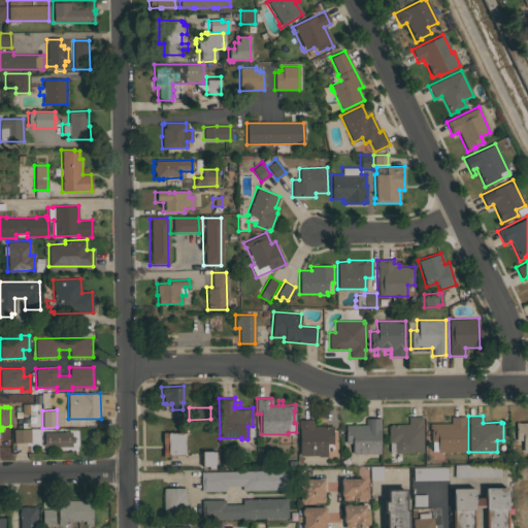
[(423,453),(395,453),(395,452),(389,452),(389,442),(388,442),(388,426),(390,426),(390,425),(407,424),(407,417),(422,417),(423,453)]
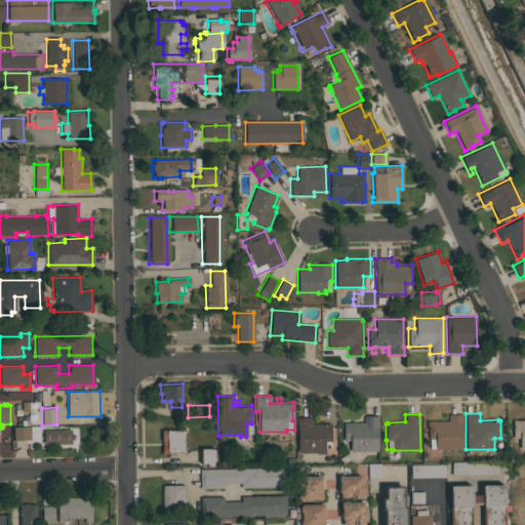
[(447,420),(447,414),(462,414),(462,421),(461,421),(462,449),(435,449),(435,448),(429,448),(429,439),(428,439),(428,429),(427,429),(427,420),(447,420)]
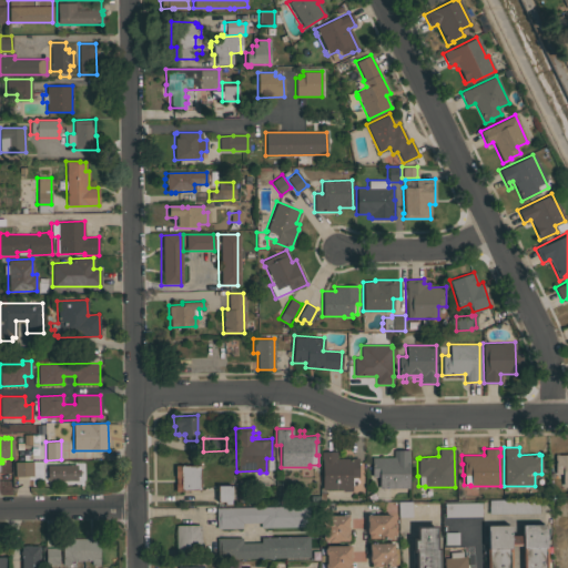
[(393,457),(393,450),(409,450),(409,463),(408,463),(408,488),(378,488),(378,476),(371,476),(372,457),(393,457)]
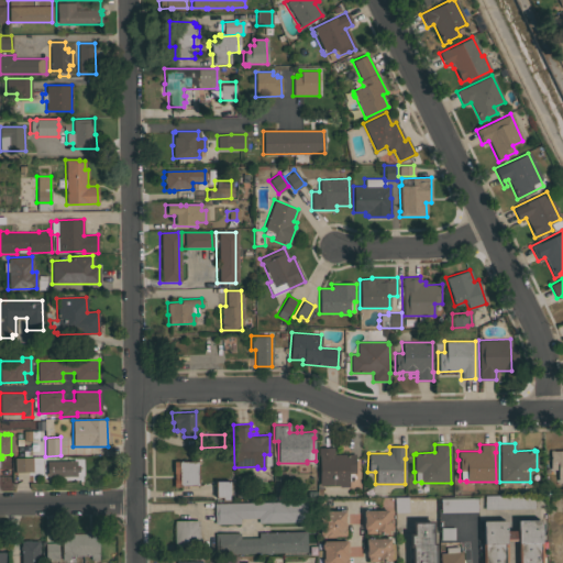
[(319,456),(318,456),(318,448),(333,448),(333,454),(355,454),(355,473),(349,473),(349,487),(338,487),(338,485),(319,485),(319,456)]
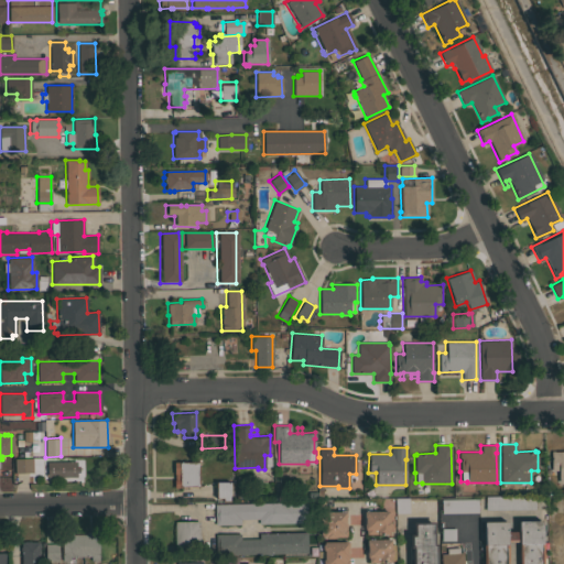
[(563,480),(559,481),(559,470),(551,470),(550,451),(554,451),(554,452),(563,452),(563,480)]
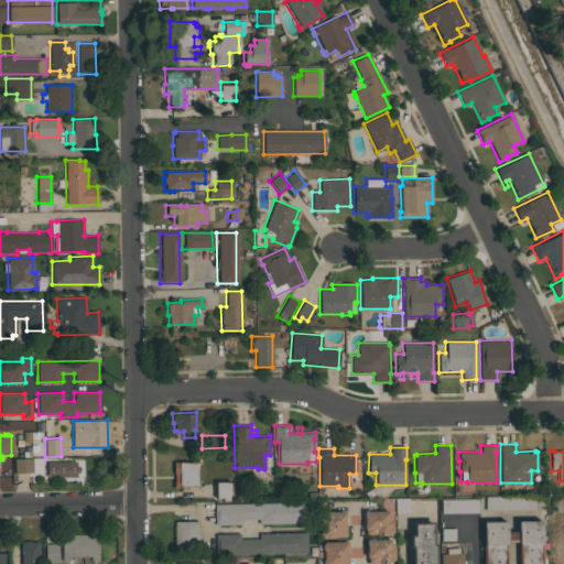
[(30,458),(31,473),(13,474),(12,459),(30,458)]
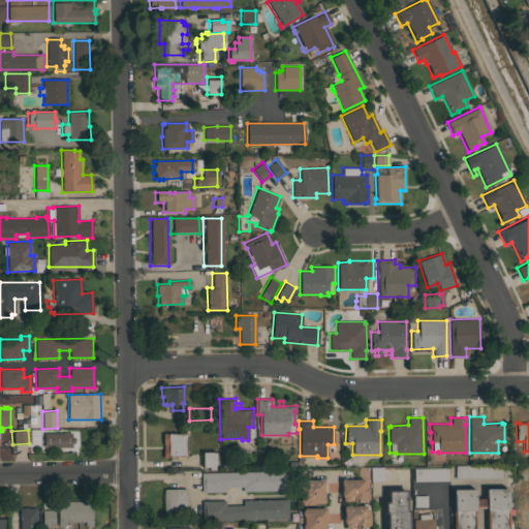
[(70,432),(71,436),(73,436),(73,443),(71,443),(71,447),(44,447),(44,446),(42,446),(42,444),(43,444),(43,433),(70,432)]
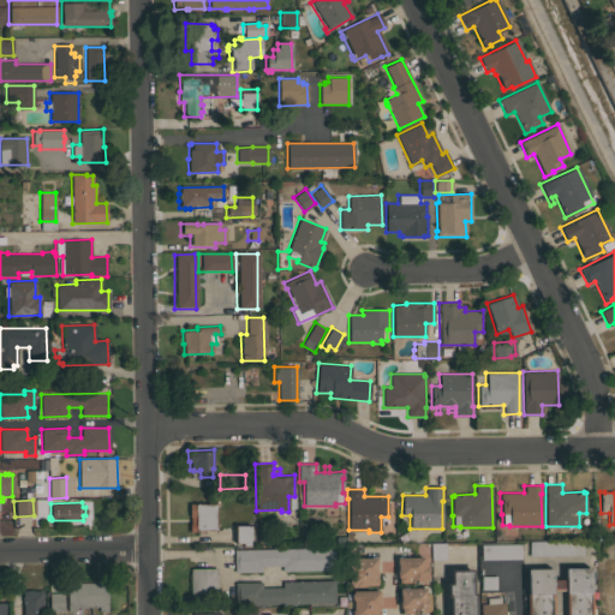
[(195,531),(189,531),(189,524),(190,524),(190,517),(189,517),(189,503),(216,503),(216,530),(195,531)]
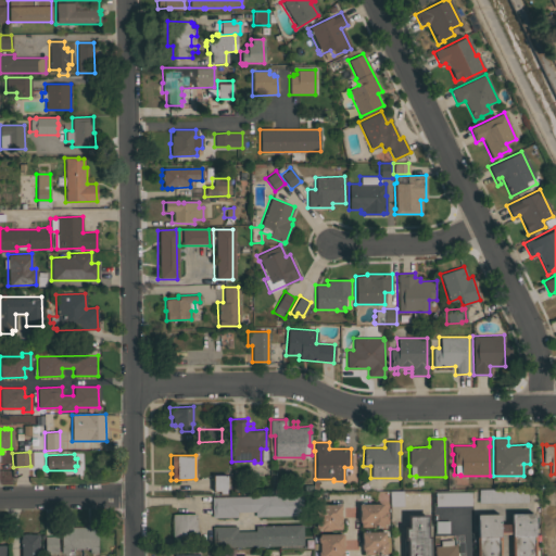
[(226,494),(213,494),(213,475),(226,475),(226,494)]
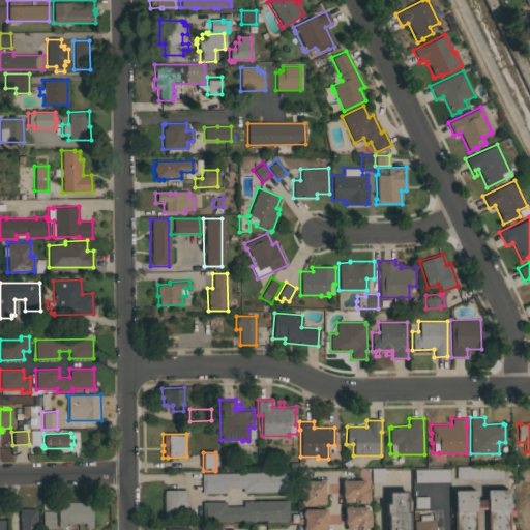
[(502,466),(503,478),(455,479),(455,466),(502,466)]
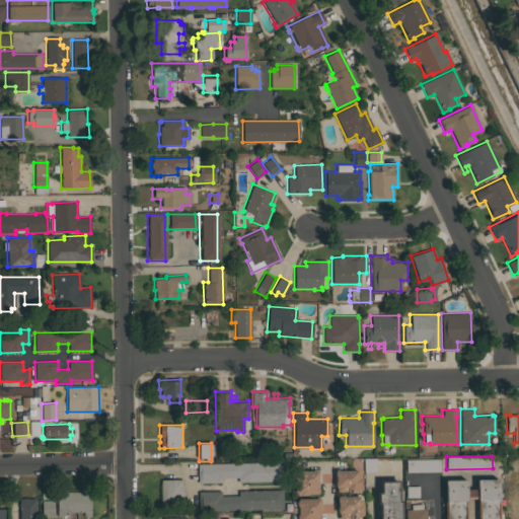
[(376,471),(364,472),(363,458),(376,458),(376,471)]
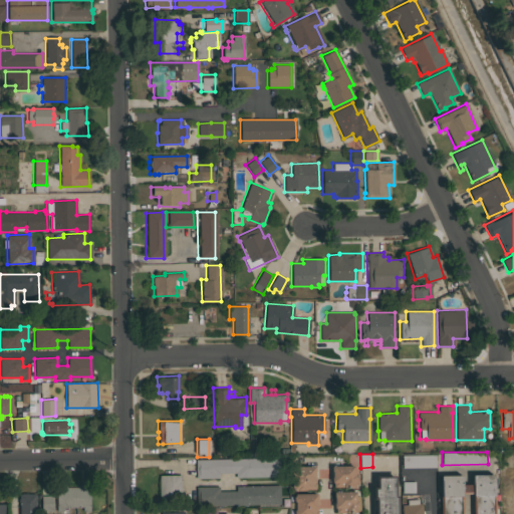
[(436,455),(436,467),(402,468),(402,455),(436,455)]
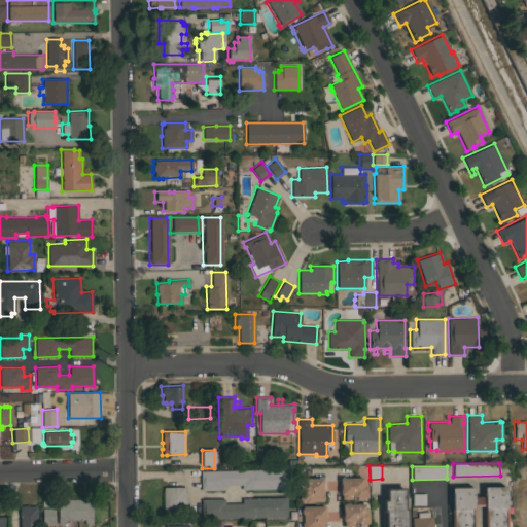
[(286,488),(242,490),(241,485),(224,485),(224,490),(201,490),(200,471),(286,469),(286,488)]
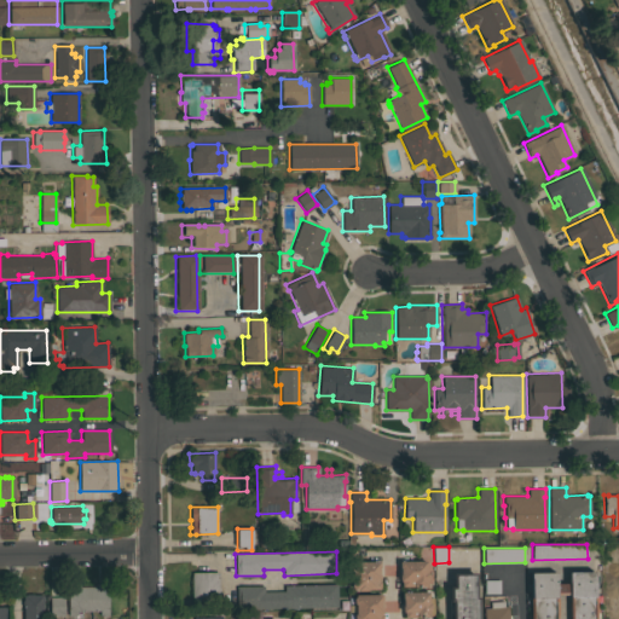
[(379,561),(379,567),(379,573),(380,573),(380,579),(379,580),(379,582),(380,582),(380,589),(368,589),(368,591),(357,591),(357,589),(353,589),(351,586),(351,582),(352,580),(352,572),(351,571),(351,565),(352,563),(352,562),(379,561)]
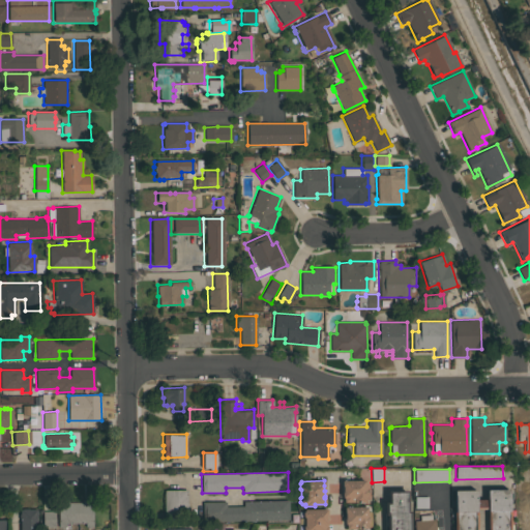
[(364,480),(364,490),(365,491),(365,495),(364,496),(364,502),(344,502),(343,497),(342,497),(342,492),(342,486),(342,480),(364,480)]
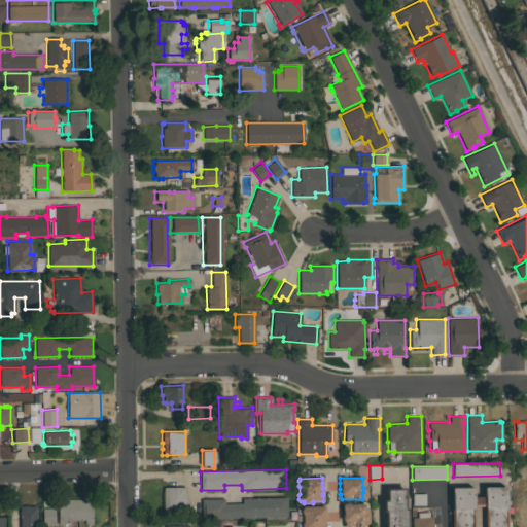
[(185,487),(186,503),(187,503),(187,515),(164,515),(163,487),(185,487)]
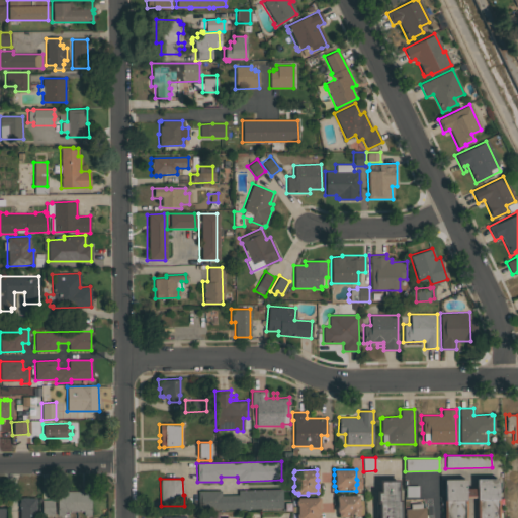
[(401,517),(375,517),(375,491),(378,491),(378,480),(399,479),(399,486),(397,486),(398,488),(399,488),(399,500),(401,500),(401,517)]
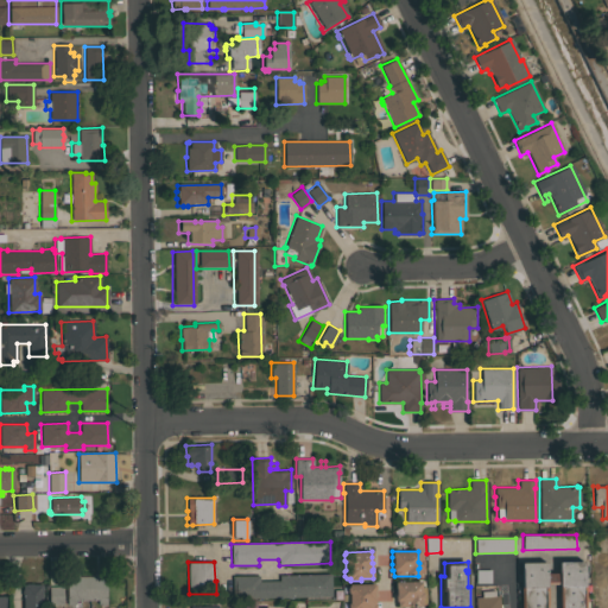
[(520,607),(520,587),(521,587),(521,562),(545,562),(545,572),(558,572),(558,562),(583,562),(583,586),(584,586),(584,607),(558,607),(558,583),(545,584),(545,587),(546,587),(546,607),(520,607)]
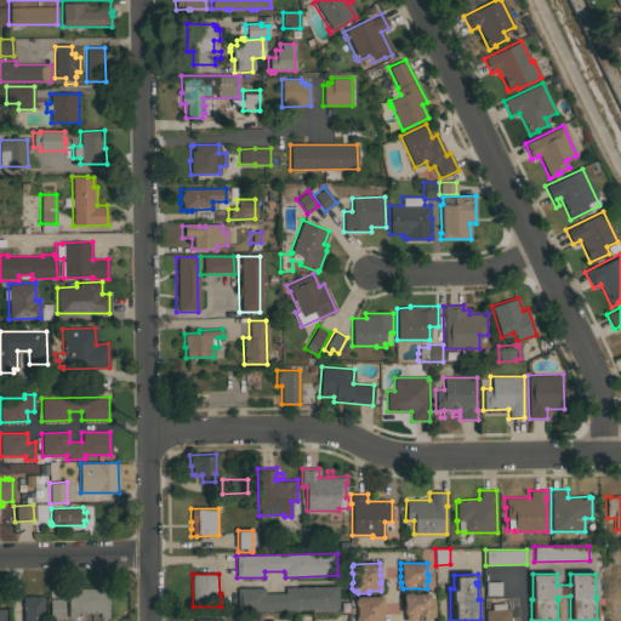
[(501,594),(485,594),(485,581),(501,581),(501,594)]
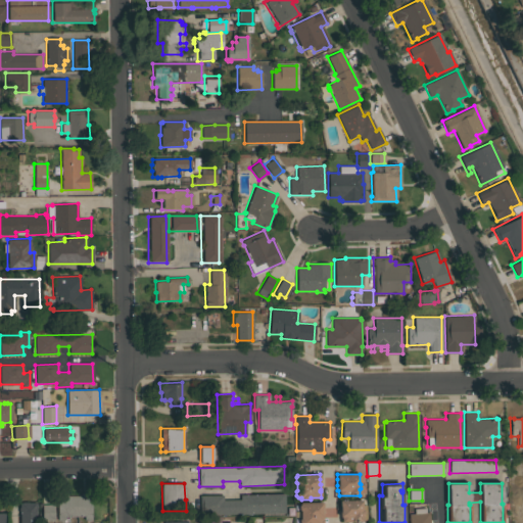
[(57,495),(63,495),(63,493),(67,493),(67,495),(81,495),(81,493),(85,493),(85,495),(90,495),(91,519),(89,519),(89,521),(86,521),(86,519),(84,520),(84,516),(64,516),(65,519),(66,519),(66,522),(60,522),(60,520),(57,520),(57,495)]
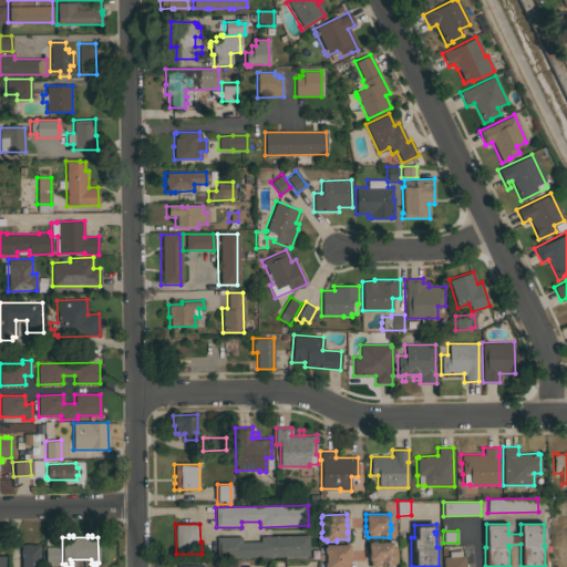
[(218,557),(218,547),(216,547),(216,537),(241,536),(241,542),(260,542),(259,536),(308,535),(309,556),(218,557)]
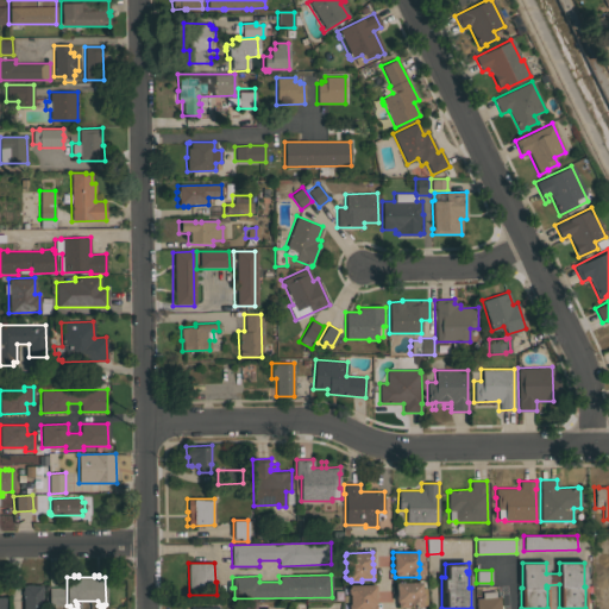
[(421,582),(421,592),(424,594),(424,598),(422,601),(422,607),(397,608),(397,602),(395,602),(395,596),(396,595),(396,589),(395,589),(395,582),(421,582)]
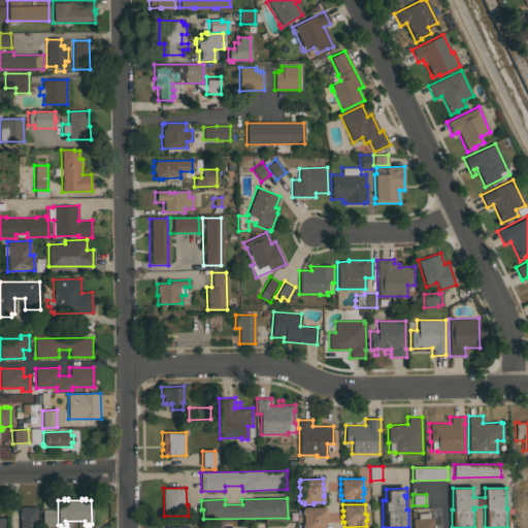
[(36,527),(20,527),(20,517),(19,517),(19,512),(20,512),(20,507),(22,507),(22,506),(28,506),(28,507),(36,506),(36,527)]
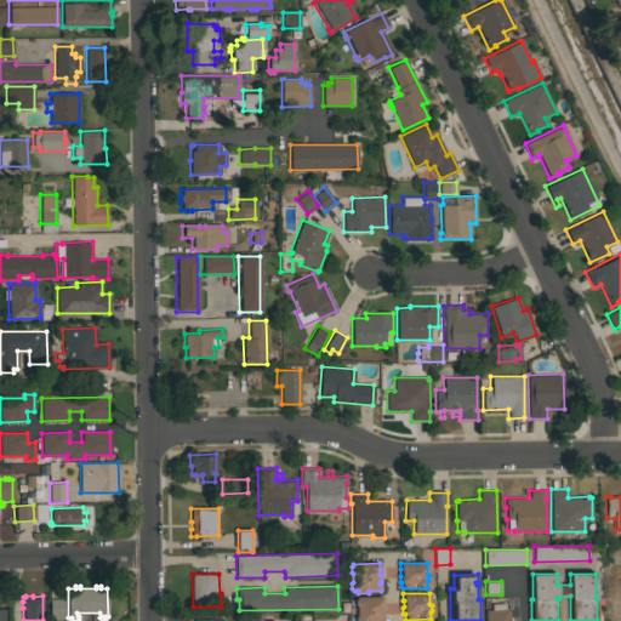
[(383,597),(383,603),(382,603),(382,608),(383,608),(383,615),(382,615),(382,616),(383,616),(383,620),(354,620),(354,617),(355,615),(355,607),(354,605),(354,600),(355,598),(355,597),(383,597)]
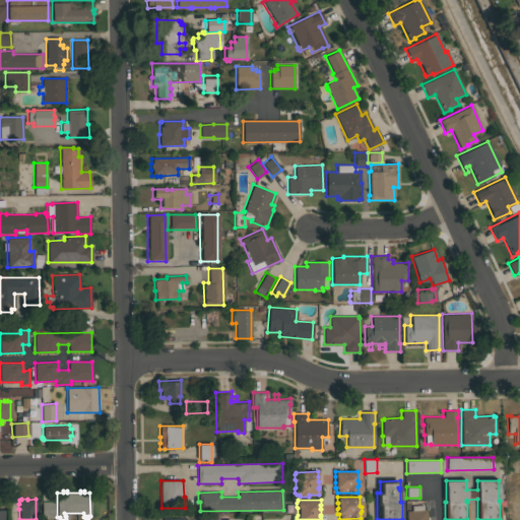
[(54,501),(54,517),(42,517),(42,502),(54,501)]
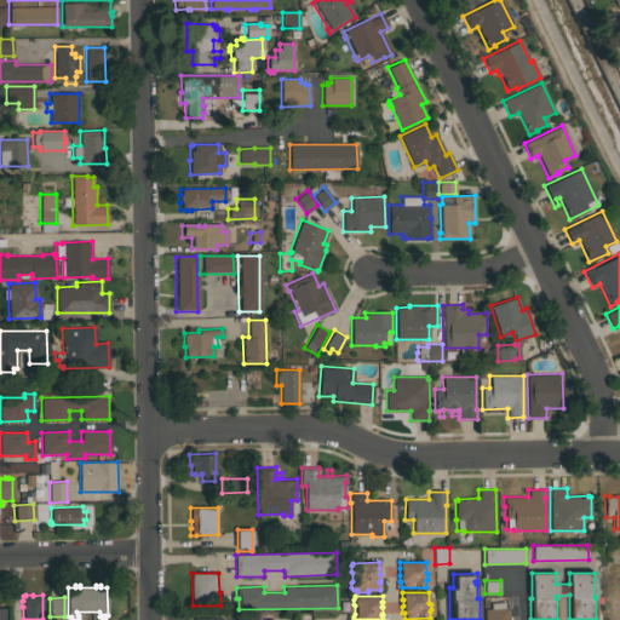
[(509,619),(484,619),(484,609),(491,608),(491,603),(504,602),(504,607),(507,607),(509,619)]
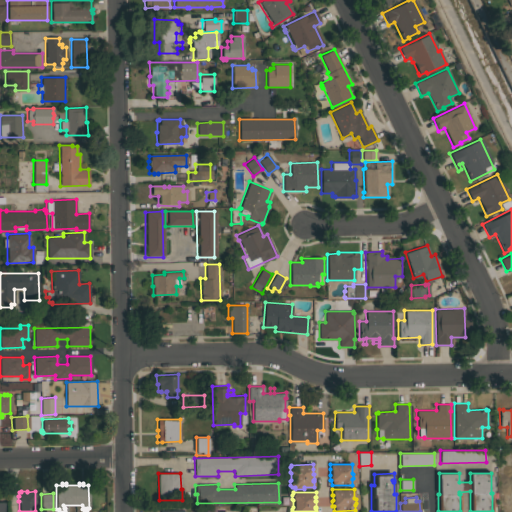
[(511,511),(499,511),(499,498),(511,498),(511,511)]
